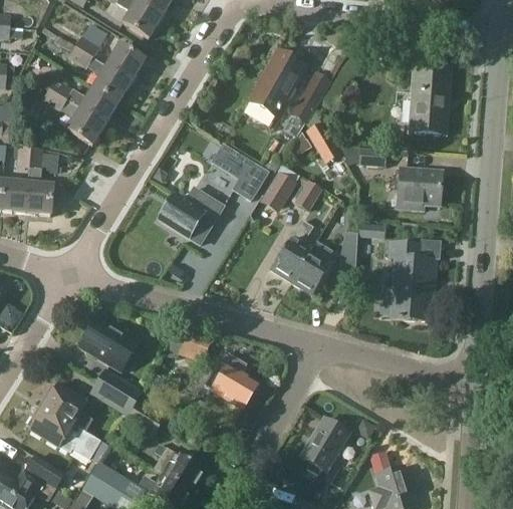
[(116,0),(115,2),(129,10),(123,19),(121,21),(148,37),(161,16),(135,0),(116,0)]
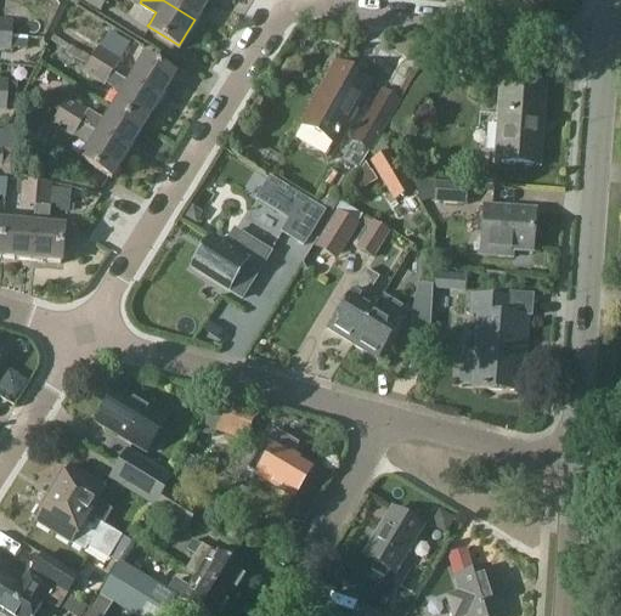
[(163,0),(195,20),(205,0),(163,0)]
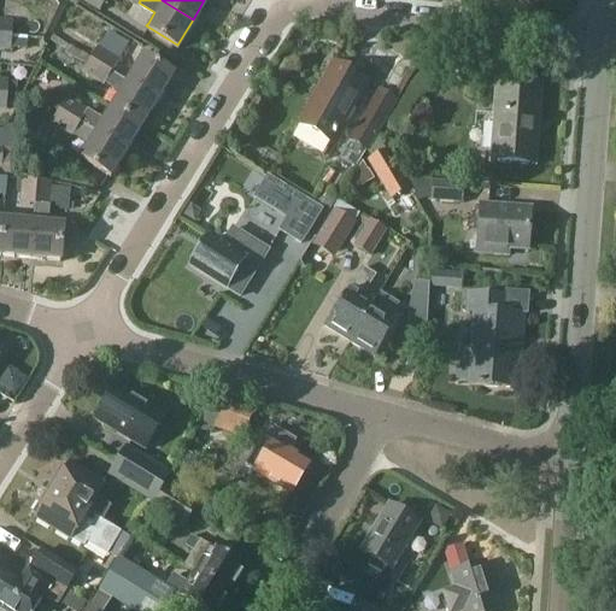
[(0,15),(0,29),(11,30),(12,16),(0,15)]
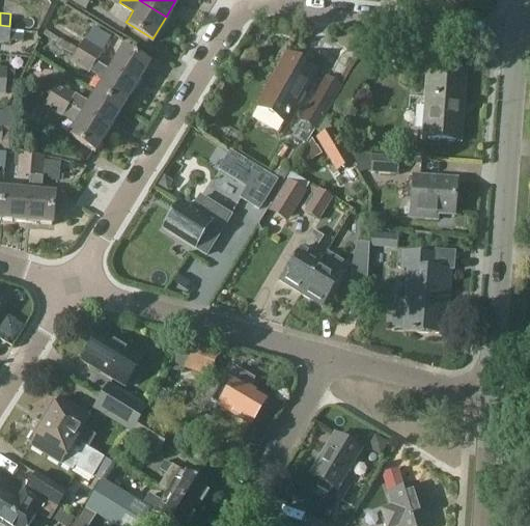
[(9,26),(0,25),(0,37),(8,38),(9,36),(9,26)]
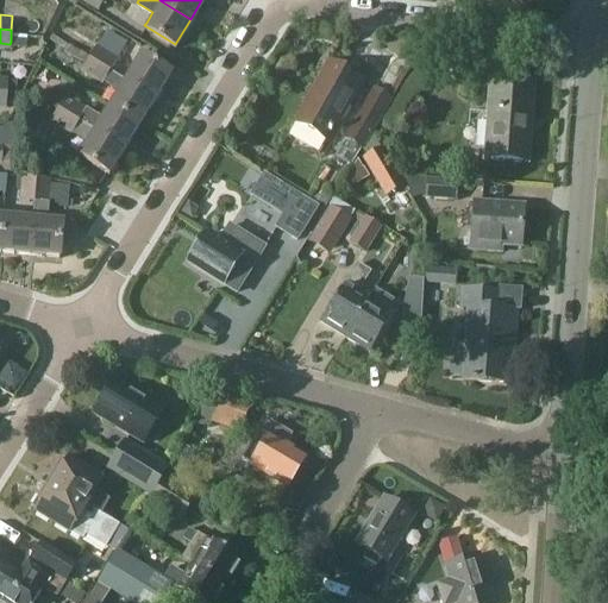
[(68,46),(66,50),(87,60),(89,55),(89,54),(86,52),(87,51),(69,43),(68,46)]
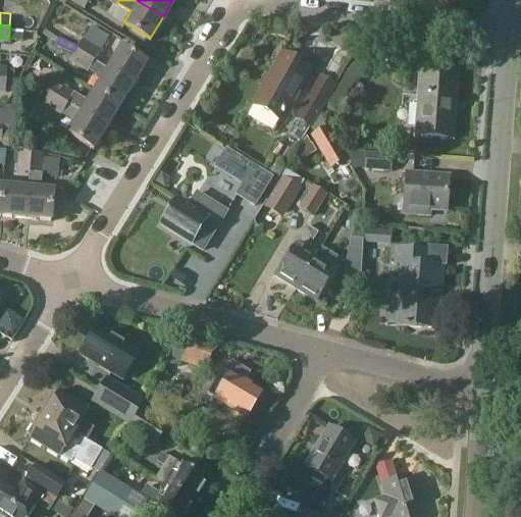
[(83,37),(76,46),(76,47),(94,57),(100,47),(83,37)]
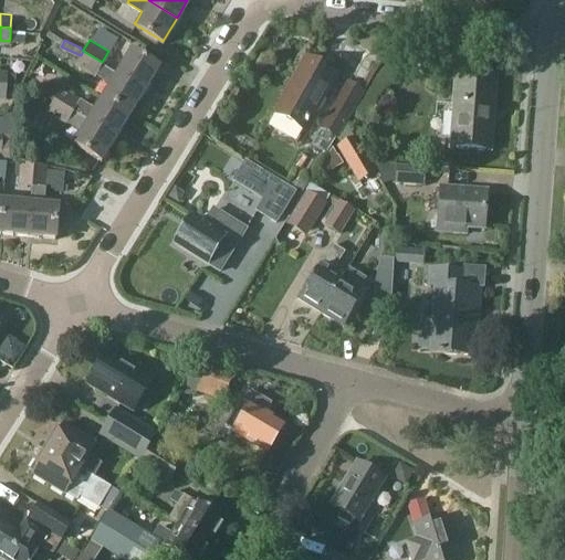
[(129,48),(115,71),(144,87),(158,65),(129,48)]
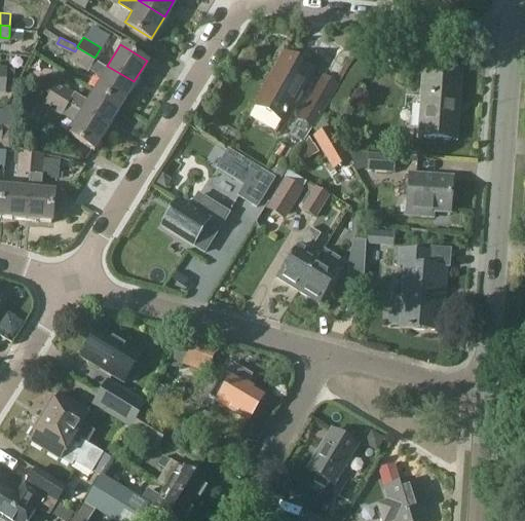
[(77,47),(75,51),(71,58),(88,69),(95,58),(77,47)]
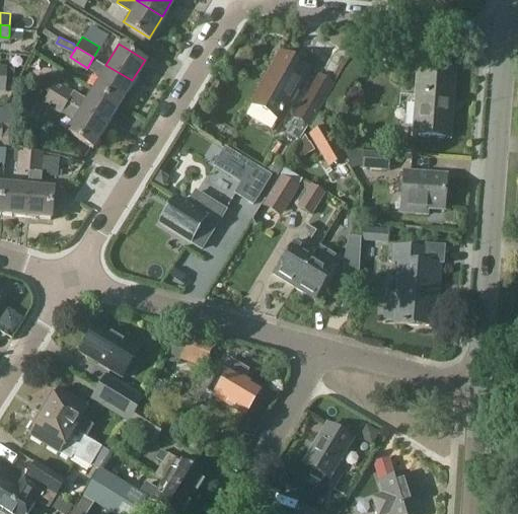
[(280,50),(250,101),(279,118),(308,65),(280,50)]
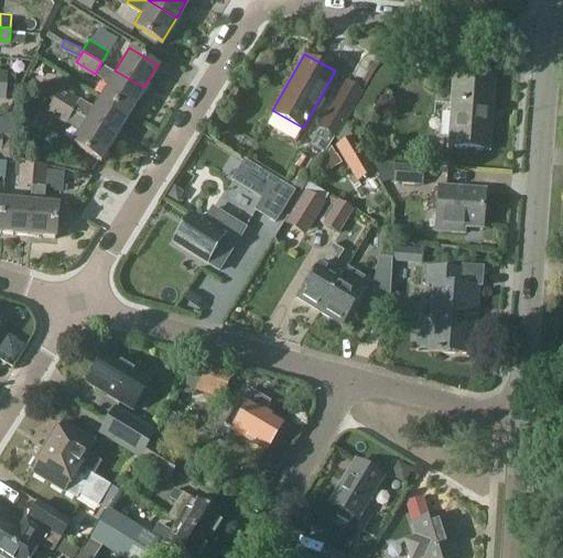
[(101,62),(95,74),(108,81),(100,94),(129,110),(143,87),(115,70),(101,62)]
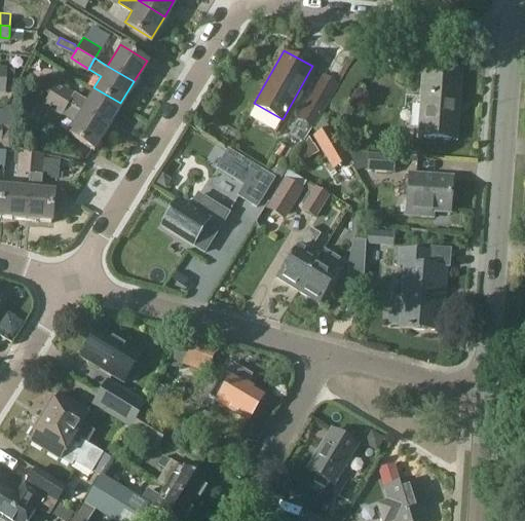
[(423,65),(419,133),(455,136),(459,68),(423,65)]
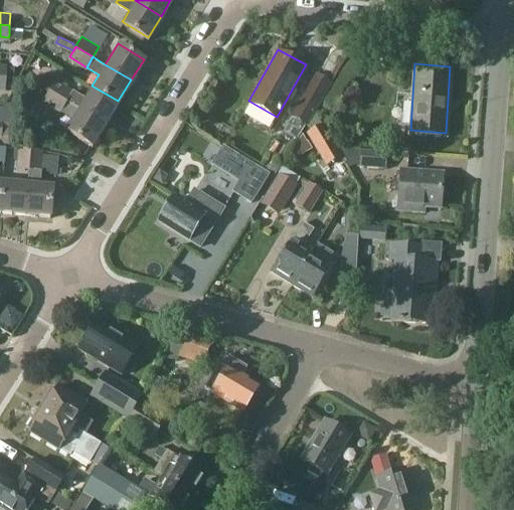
[(317,71),(292,113),(306,122),(315,106),(331,79),(317,71)]
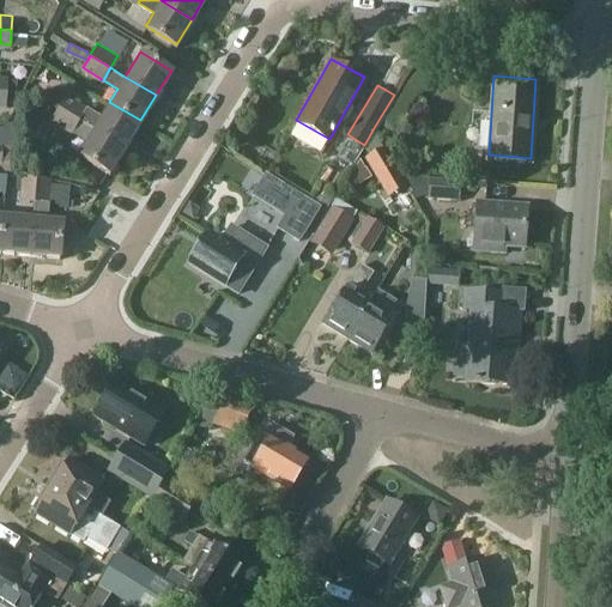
[(66,93),(59,105),(79,119),(88,105),(67,93),(66,93)]
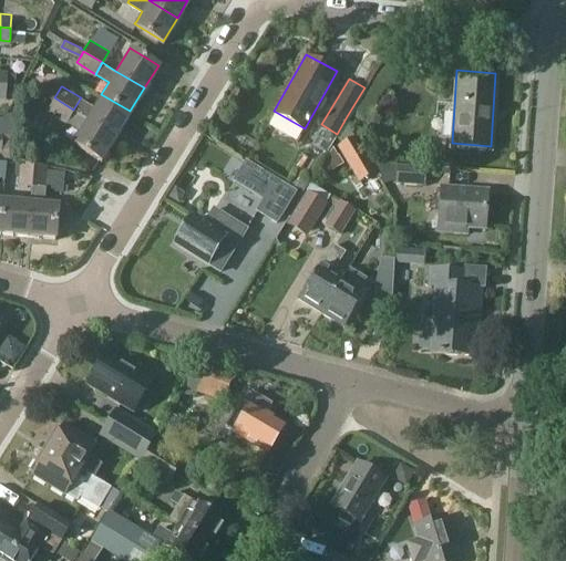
[(81,97),(73,110),(86,117),(115,134),(130,111),(101,94),(94,106),(81,97)]
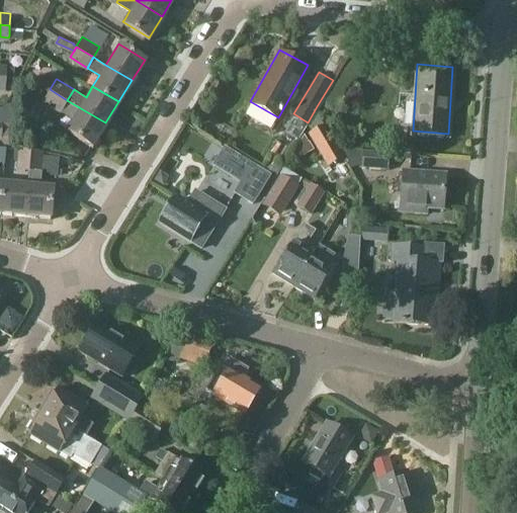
[(67,100),(50,89),(44,99),(61,110),(67,100)]
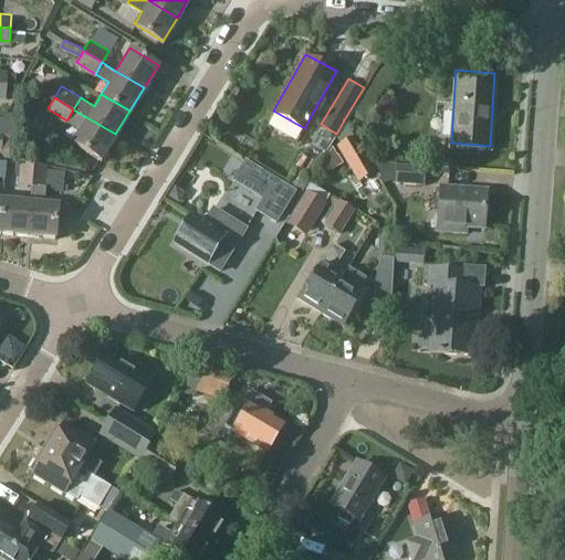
[(73,109),(66,120),(80,128),(73,140),(101,157),(115,134),(86,117),(73,109)]
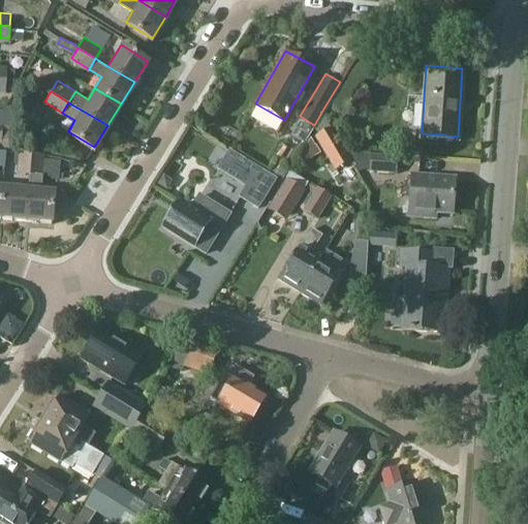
[(250,117),(245,126),(260,136),(267,127),(250,117)]
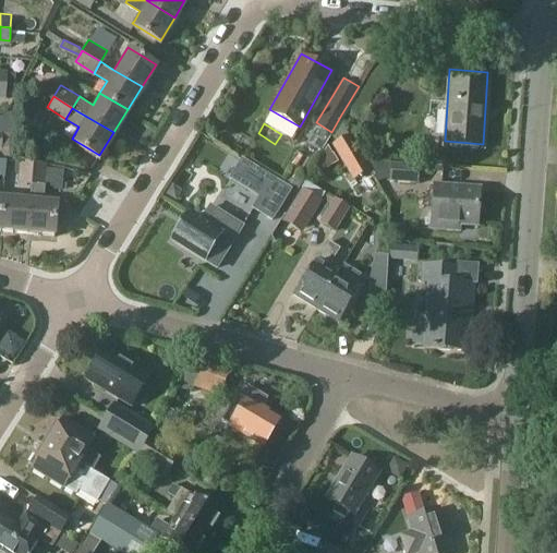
[(336,140),(334,142),(343,159),(360,149),(350,132),(336,140)]
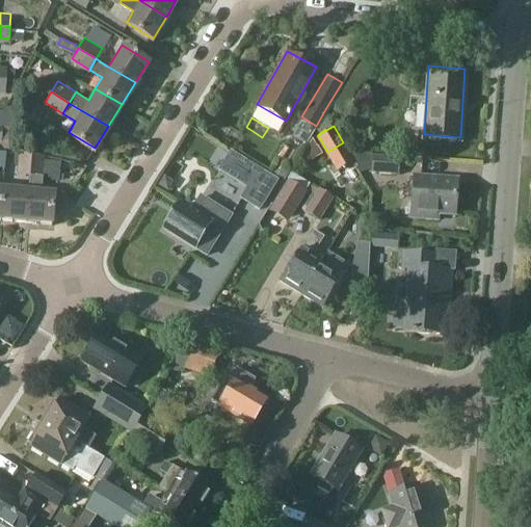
[(312,135),(303,151),(308,159),(311,157),(311,158),(323,152),(318,143),(317,143),(312,135)]
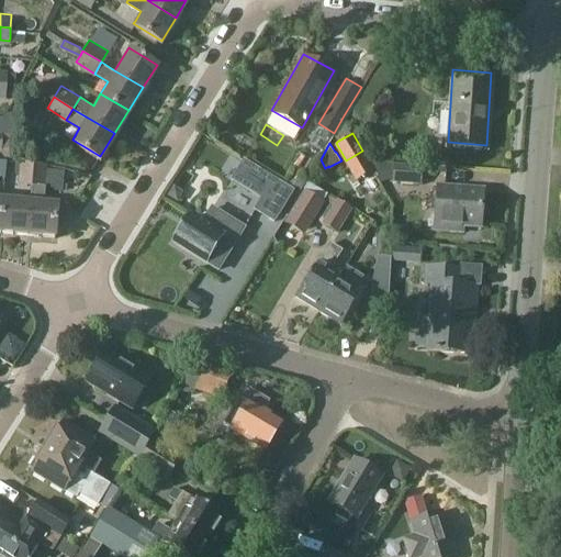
[(33,160),(33,159),(19,158),(19,159),(17,159),(14,177),(18,177),(18,182),(31,184),(31,182),(33,160)]
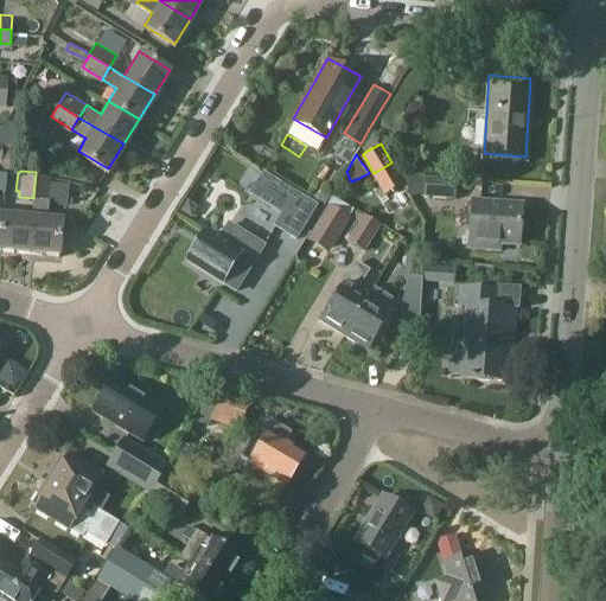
[(36,173),(33,197),(48,198),(49,179),(50,174),(36,173)]
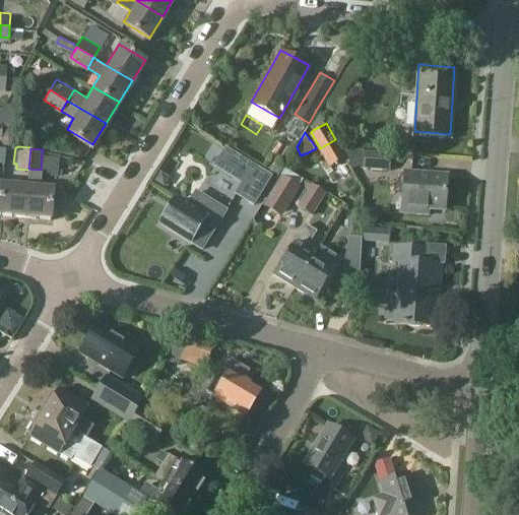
[(365,150),(364,166),(390,168),(391,151),(365,150)]
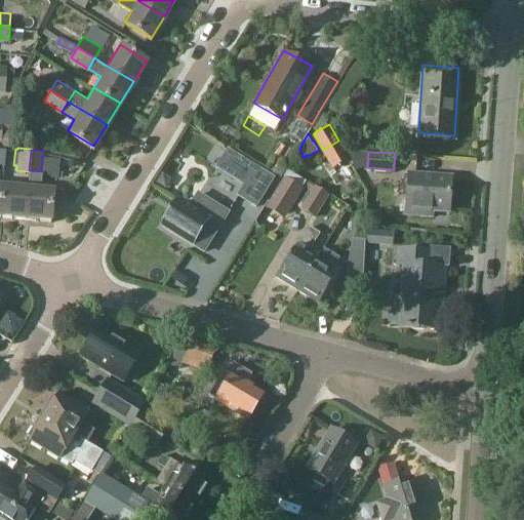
[(271,157),(266,166),(281,175),(286,166),(283,164),(279,162),(276,160),(271,157)]
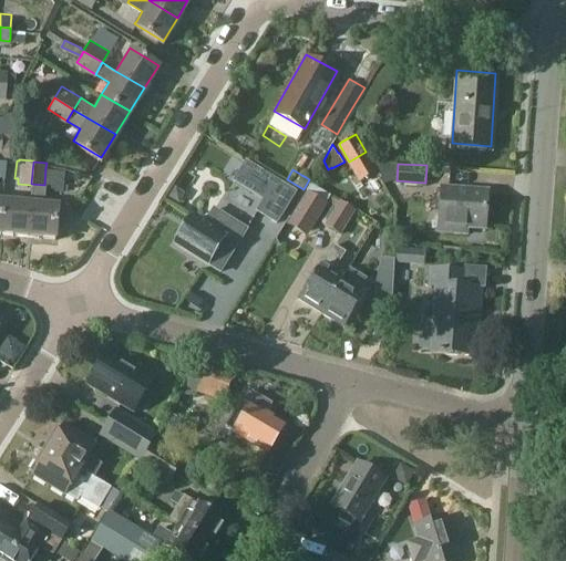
[(263,197),(256,208),(277,221),(280,215),(296,188),(276,176),(263,197)]
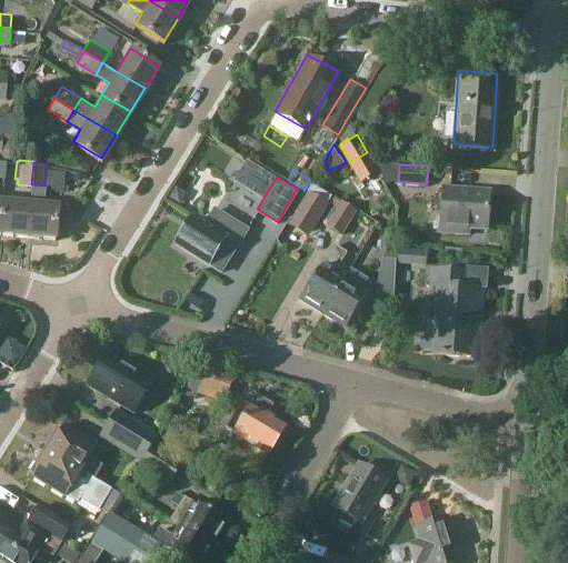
[(31,186),(30,200),(27,234),(55,237),(58,202),(43,201),(45,186),(31,184),(31,186)]
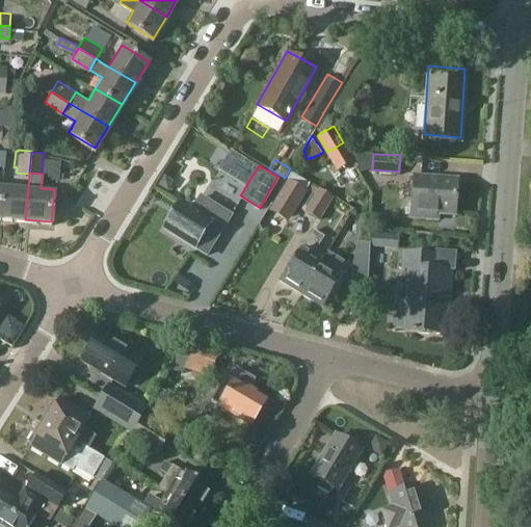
[(412,208),(410,217),(440,219),(441,210),(455,211),(457,177),(414,174),(412,208)]
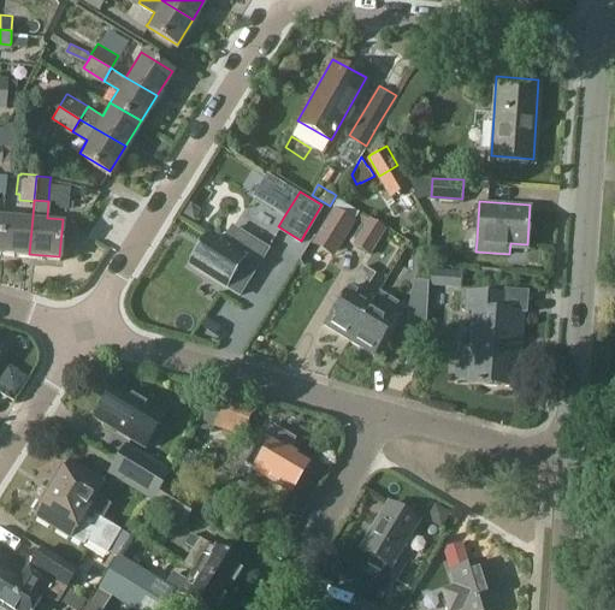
[(333,205),(315,234),(338,248),(356,219),(333,205)]
